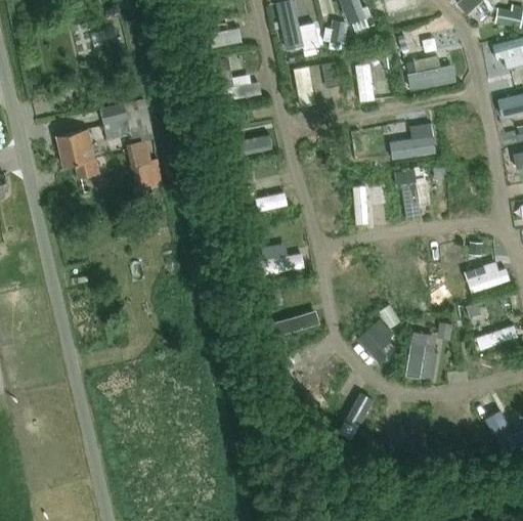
[(343,38),(376,26),(365,0),(337,0),(343,16),(327,23),(337,50),(346,47),(343,38)]
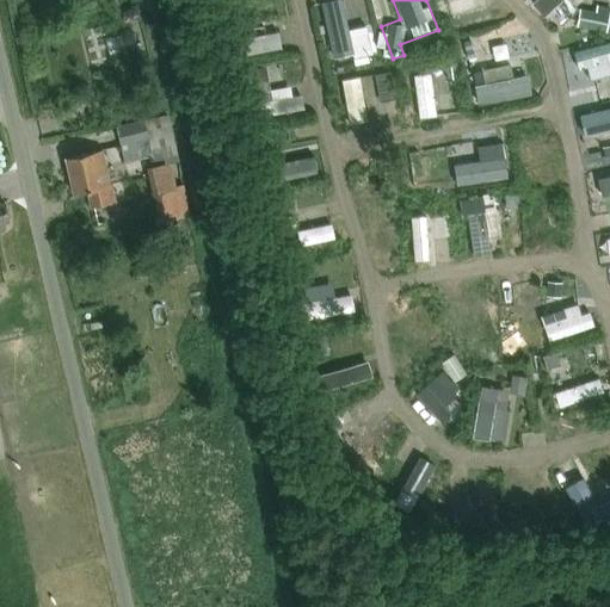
[(500,19),(495,4),(481,7),(479,0),(458,0),(450,2),(458,31),(500,19)]
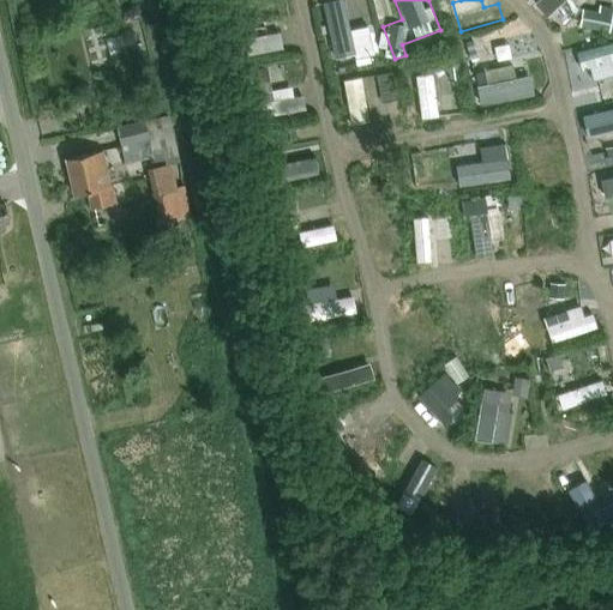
[(539,0),(535,4),(548,18),(568,0),(539,0)]
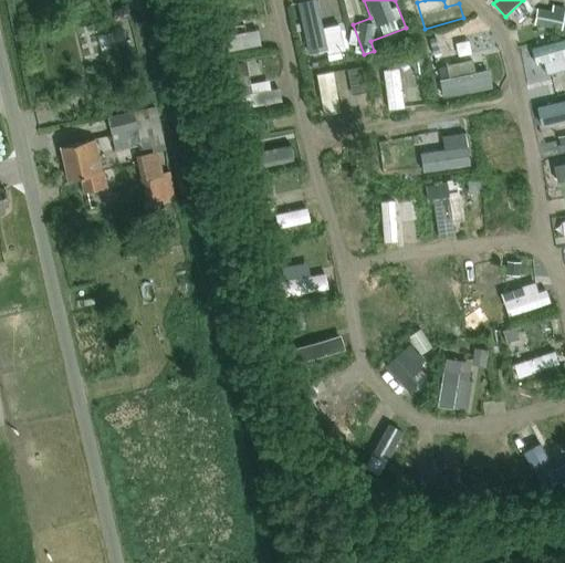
[(563,11),(550,8),(548,14),(534,11),(530,27),(558,33),(560,30),(564,31),(564,27),(564,19),(562,19),(563,11)]
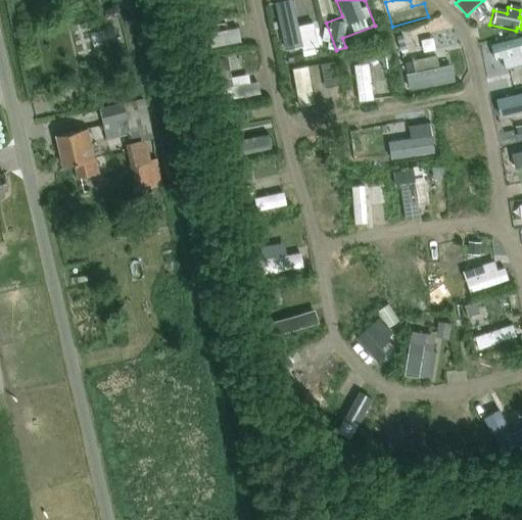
[(521,39),(491,46),(494,60),(503,58),(505,68),(521,64),(521,39)]
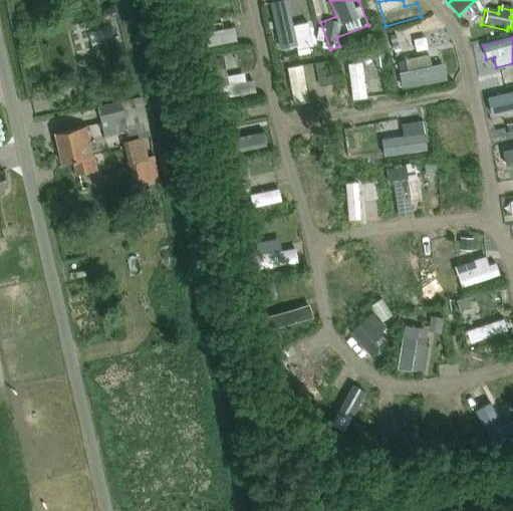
[(406,61),(409,69),(428,64),(425,55),(406,61)]
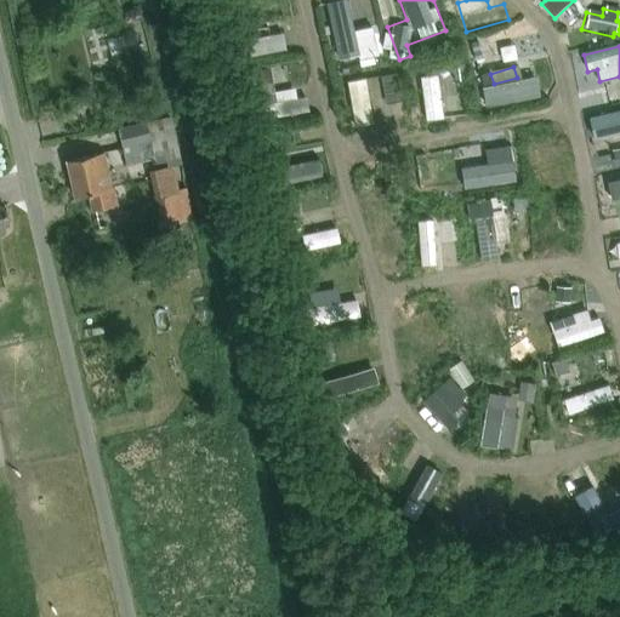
[(483,84),(484,103),(540,98),(538,79),(483,84)]
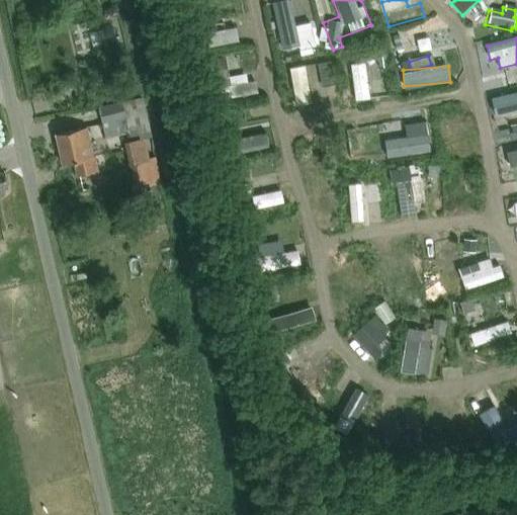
[(233,82),(237,97),(252,93),(247,78),(233,82)]
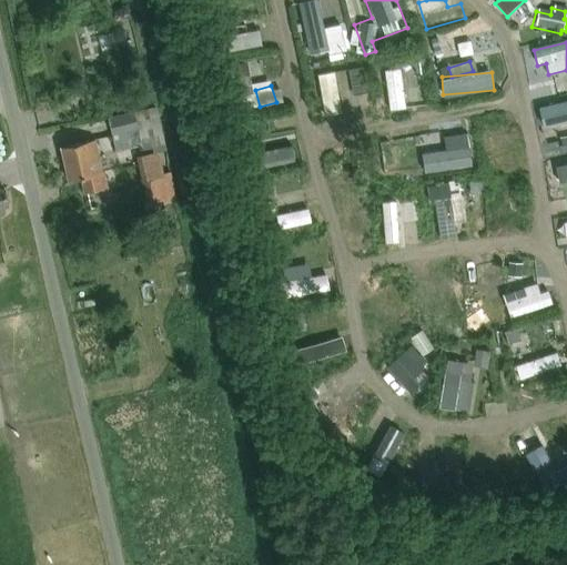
[(566,100),(537,106),(542,131),(566,127),(566,100)]
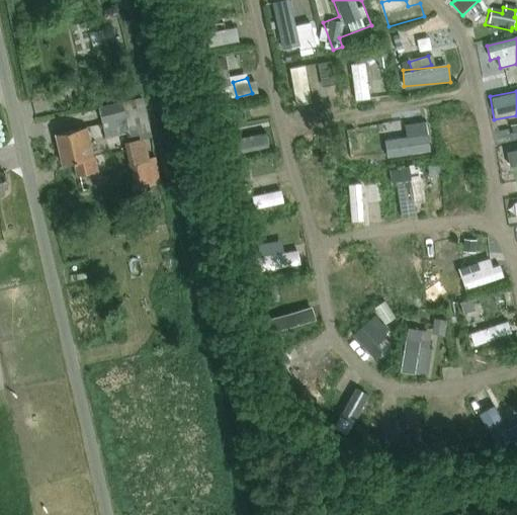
[(147,188),(160,185),(155,161),(147,162),(143,142),(123,146),(121,137),(148,132),(142,102),(98,110),(107,159),(124,156),(126,169),(128,169),(133,189),(135,189),(137,199),(149,196),(147,188)]
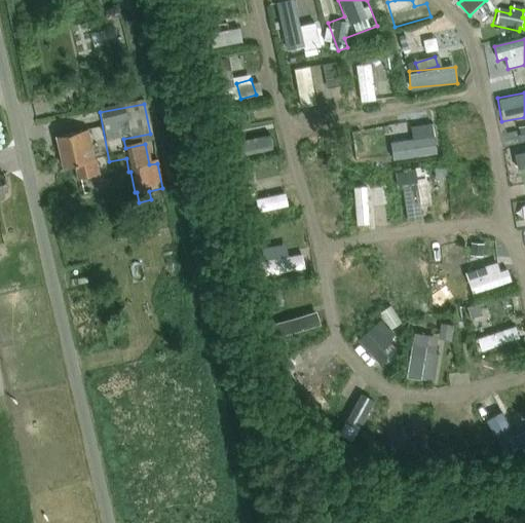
[(78,183),(97,179),(85,129),(54,136),(62,172),(75,169),(78,183)]
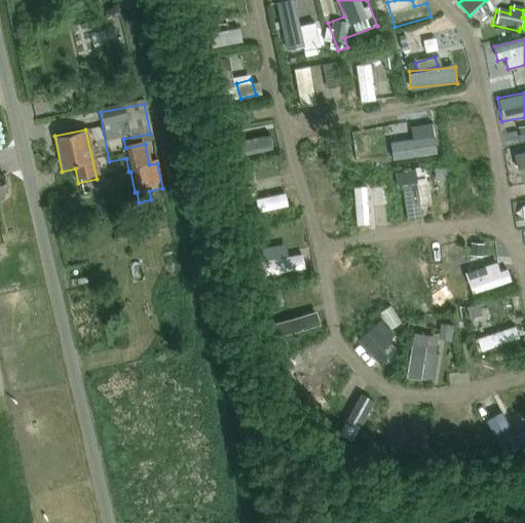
[(518,170),(524,167),(524,152),(515,154),(518,170)]
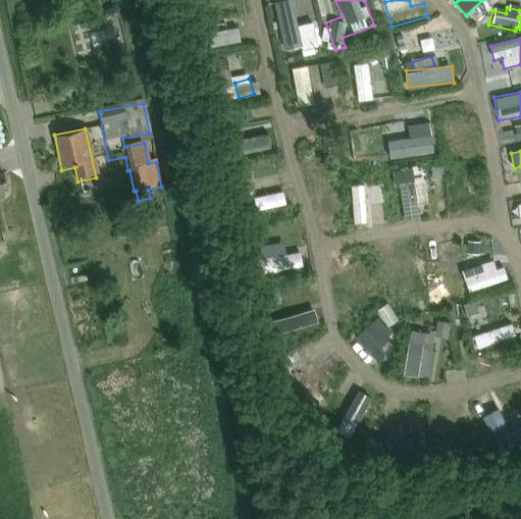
[(418,202),(425,201),(423,169),(399,170),(401,218),(419,217),(418,202)]
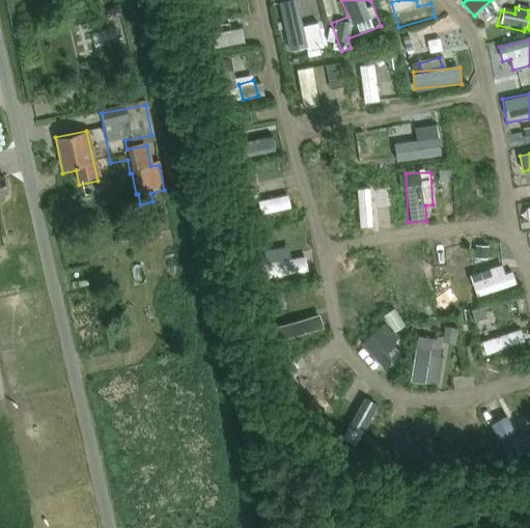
[(373,227),(373,190),(357,190),(357,227),(373,227)]
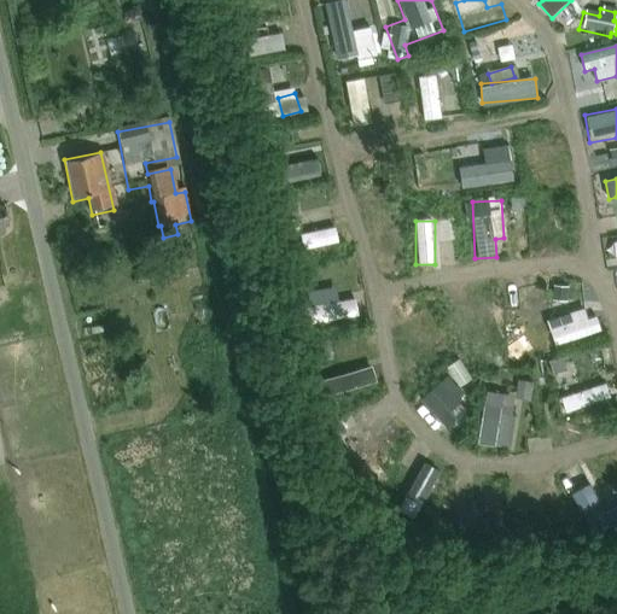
[(302,234),(306,249),(342,240),(339,226),(302,234)]
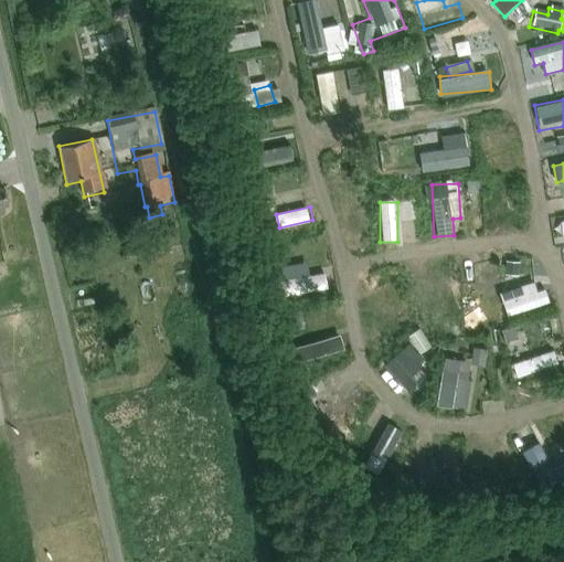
[(482,266),(482,306),(498,306),(498,266),(482,266)]
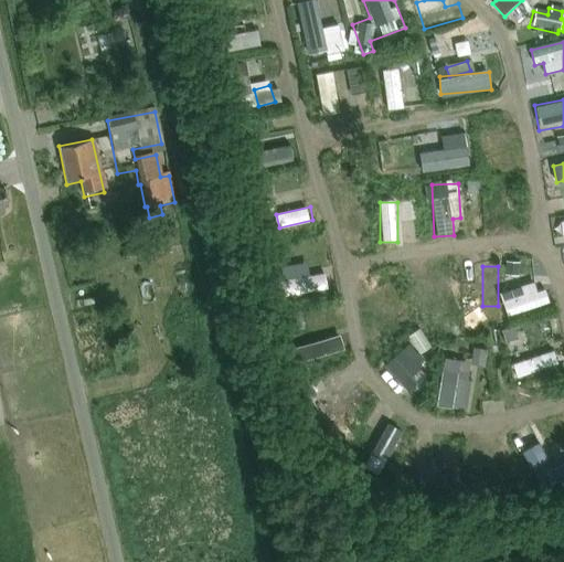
[(279,279),(280,295),(330,290),(329,275),(279,279)]
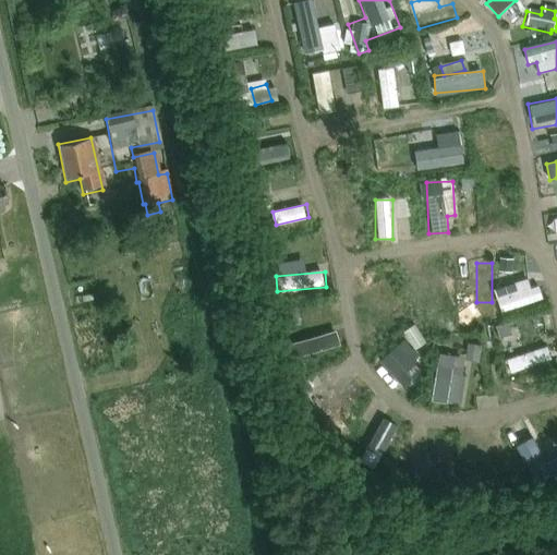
[(547,298),(544,285),(531,288),(529,279),(498,287),(503,309),(547,298)]
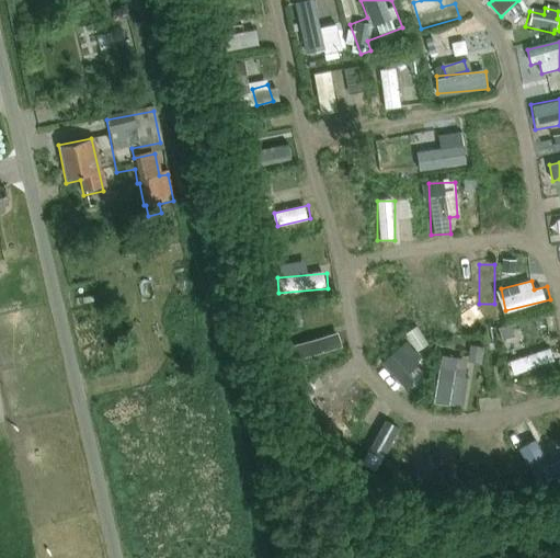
[(518,333),(504,337),(514,375),(557,364),(553,349),(524,355),(518,333)]
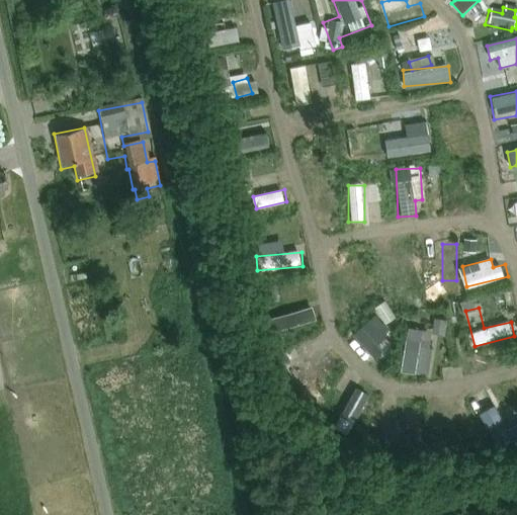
[(270,330),(316,323),(314,309),(267,316),(270,330)]
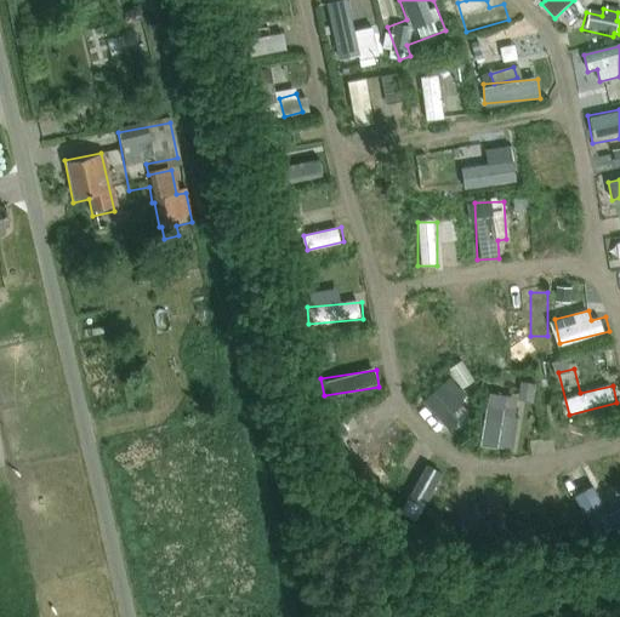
[(479,444),(513,451),(525,399),(491,392),(479,444)]
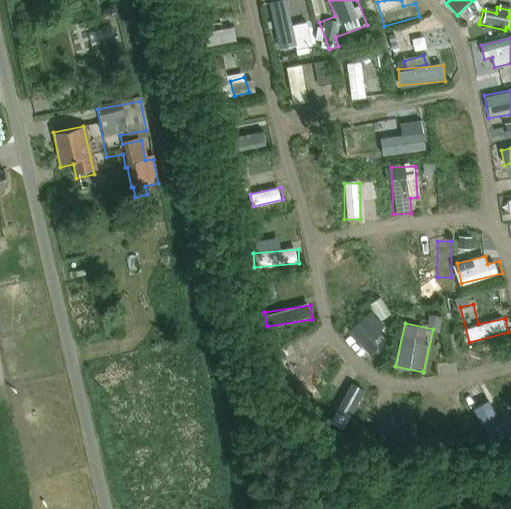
[(327,347),(297,368),(305,380),(336,359),(327,347)]
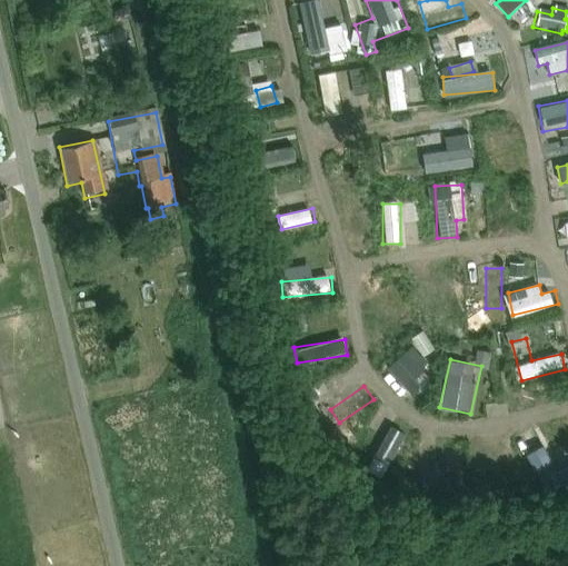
[(497,452),(519,507),(539,498),(517,444),(497,452)]
